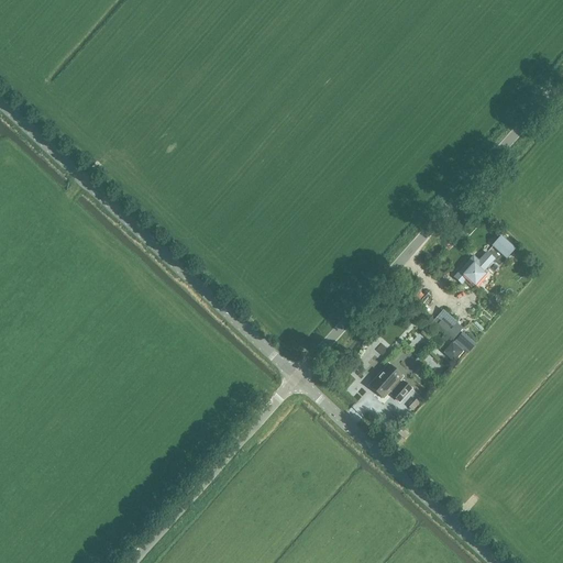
[(492,246),(505,260),(514,250),(500,238),(492,246)]
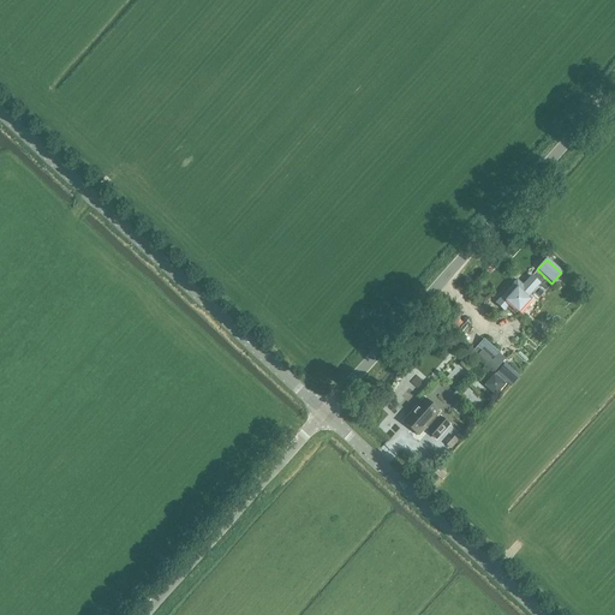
[(523,286),(517,280),(496,303),(505,311),(506,309),(514,315),(517,312),(518,314),(530,300),(527,298),(539,285),(531,276),(523,286)]
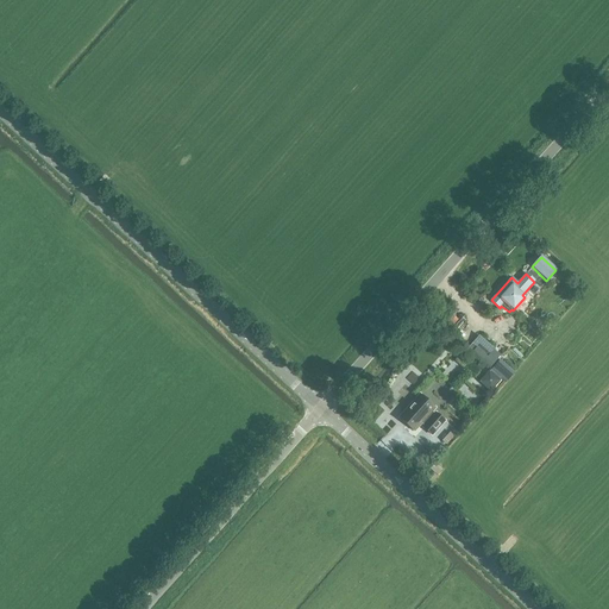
[(449,312),(439,324),(444,327),(453,316),(449,312)]
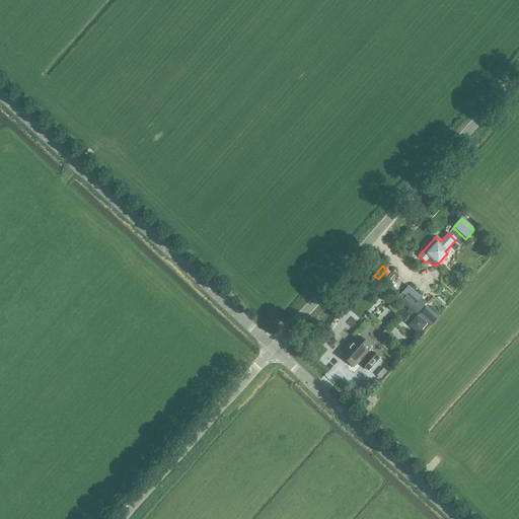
[(386,270),(378,279),(381,282),(390,273),(386,270)]
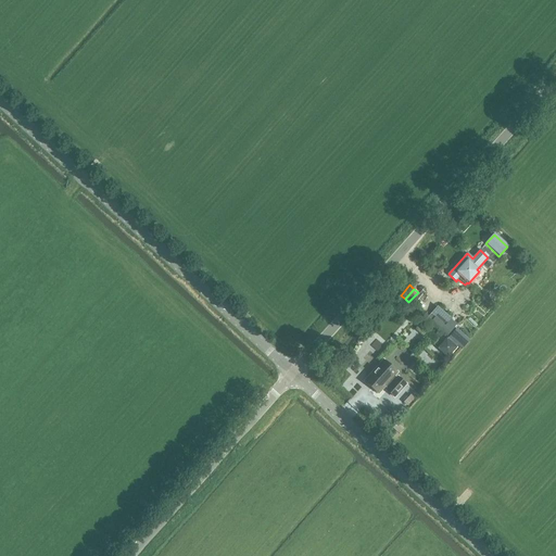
[(405,308),(412,314),(416,308),(409,303),(405,308)]
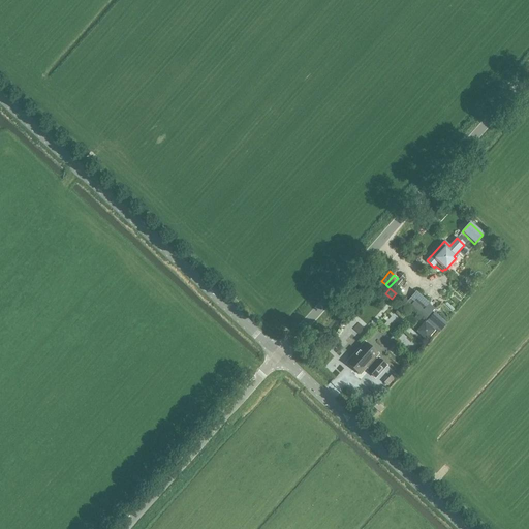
[(410,299),(407,302),(426,319),(435,309),(428,304),(429,303),(415,292),(410,299)]
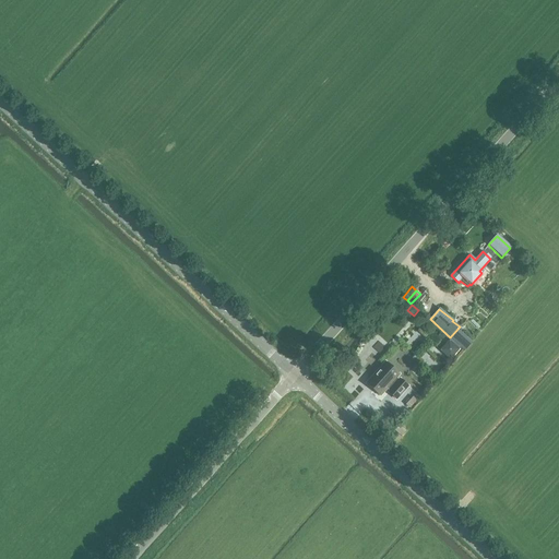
[(417,328),(414,336),(424,341),(427,332),(417,328)]
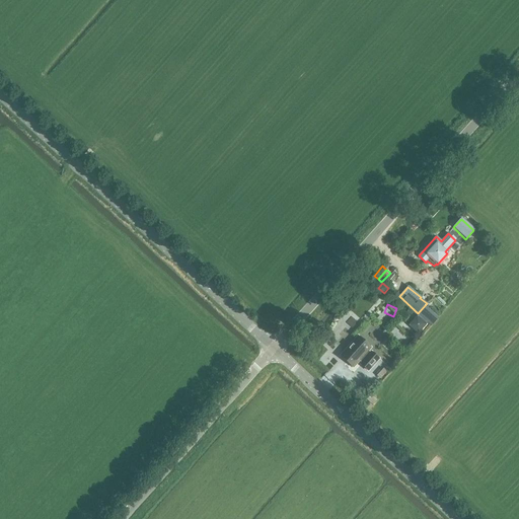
[(426,307),(419,314),(431,326),(438,318),(426,307)]
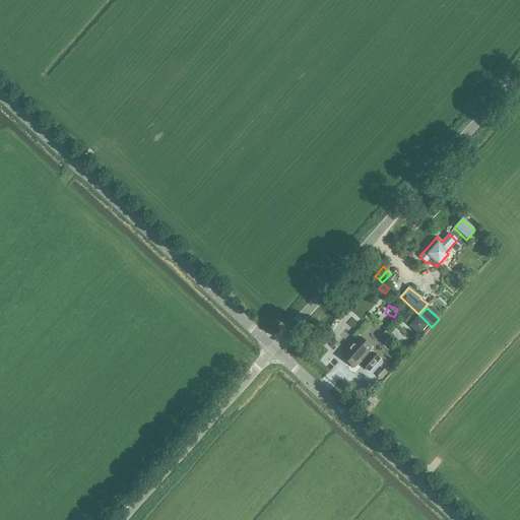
[(354,328),(359,322),(351,317),(347,323),(354,328)]
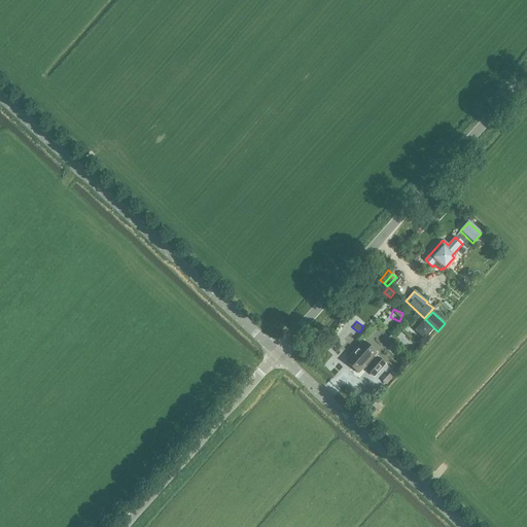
[(403,350),(412,343),(406,336),(397,343),(403,350)]
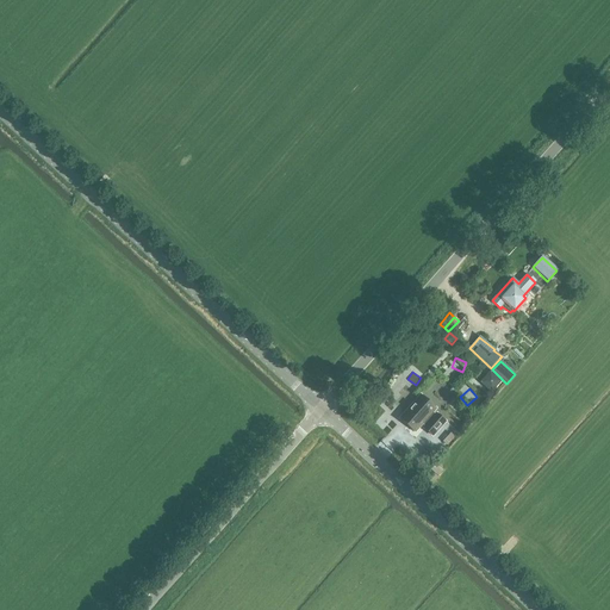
[(415,431),(422,423),(425,425),(424,428),(433,435),(446,421),(436,414),(435,415),(431,412),(435,408),(421,394),(400,418),(415,431)]
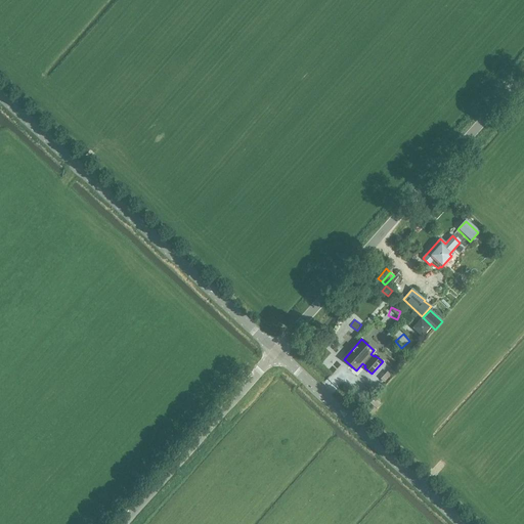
[(385,369),(379,379),(385,382),(390,373),(385,369)]
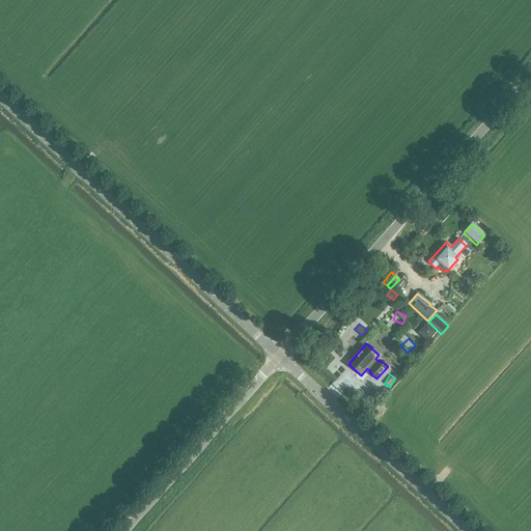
[(374,410),(381,415),(385,410),(379,404),(374,410)]
